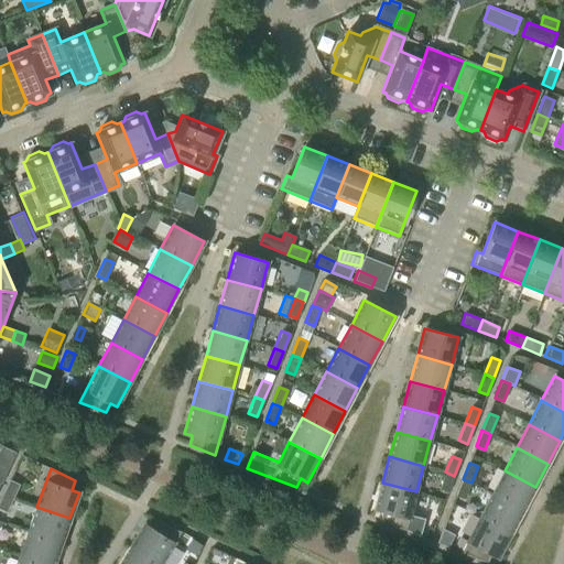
[(535,487),(505,470),(492,494),(523,510),(535,487)]
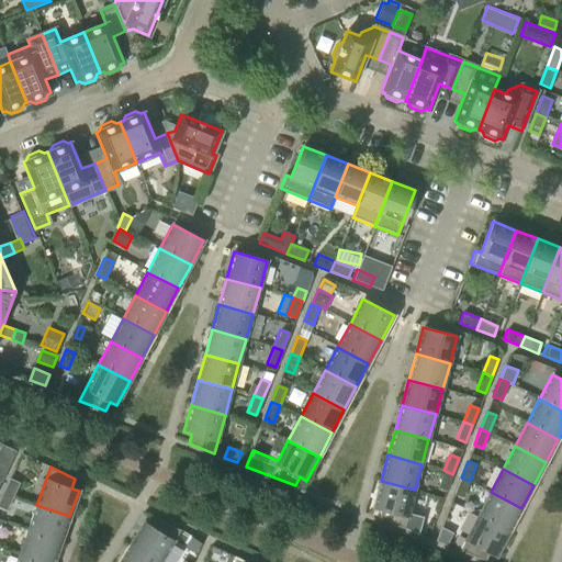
[(452,474),(444,470),(437,487),(446,491),(452,474)]
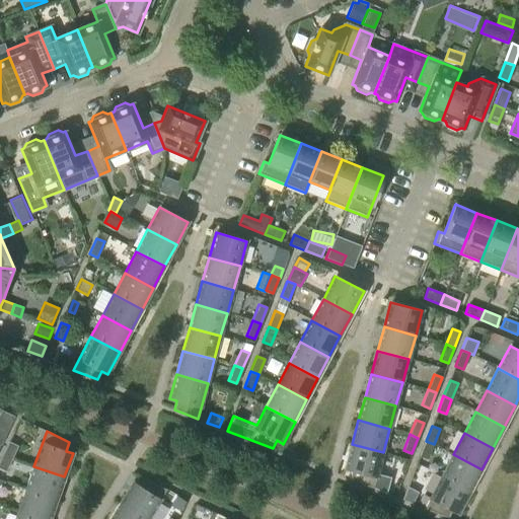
[(434,444),(426,441),(420,456),(428,460),(434,444)]
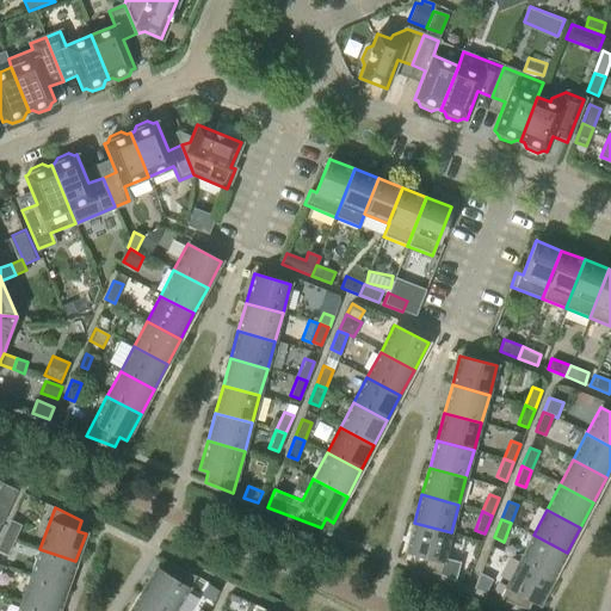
[(12,539),(14,539),(22,525),(10,520),(4,535),(12,539)]
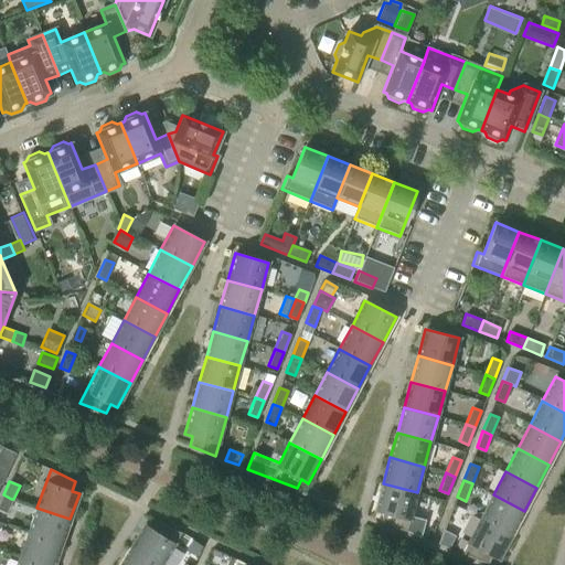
[(417,492),(383,483),(375,510),(383,512),(380,521),(406,532),(417,492)]
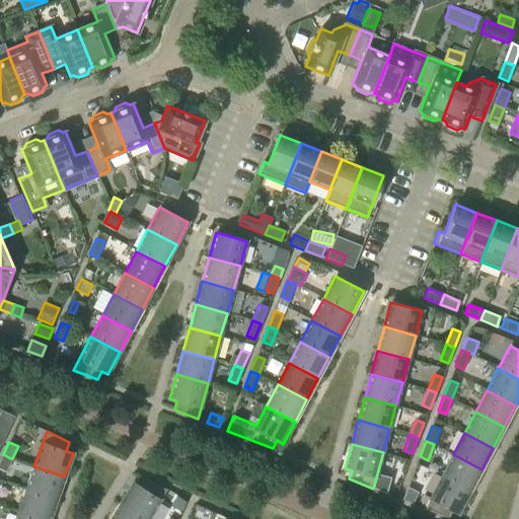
[(10,458),(3,454),(0,460),(0,468),(6,471),(12,458),(10,458)]
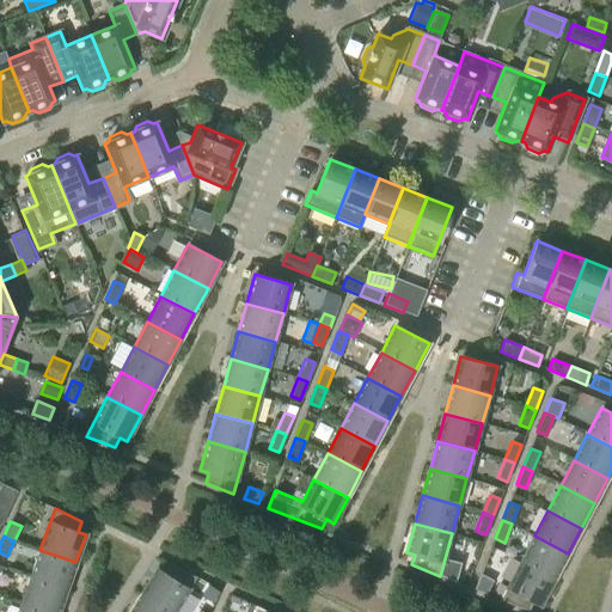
[(534,536),(520,561),(554,579),(568,554),(534,536)]
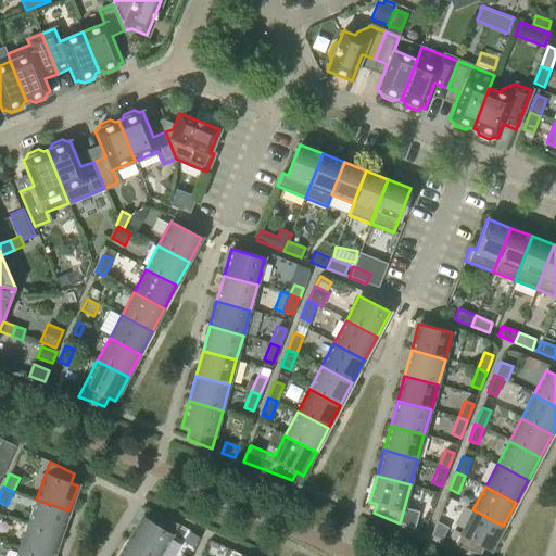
[(36,500),(27,523),(60,535),(68,510),(36,500)]
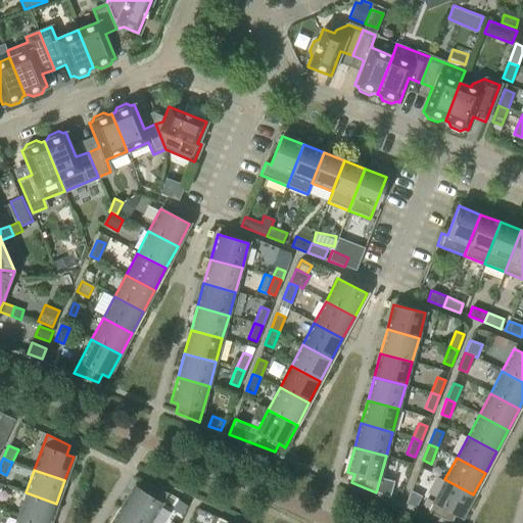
[(473,494),(444,479),(427,513),(450,522),(456,514),(462,517),(473,494)]
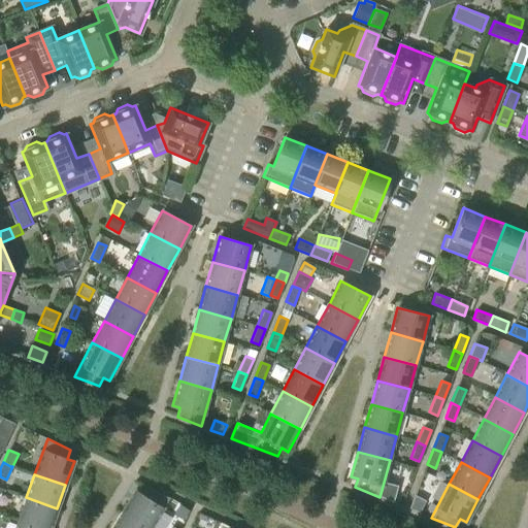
[(135,491),(122,513),(145,527),(151,527),(169,498),(146,487),(141,494),(135,491)]
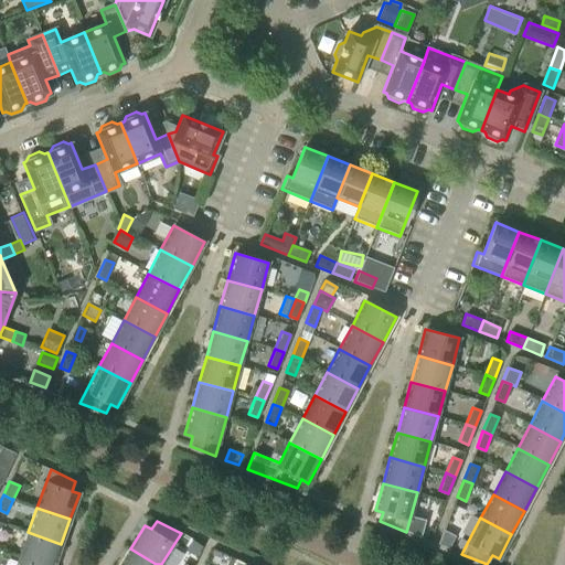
[(438,544),(449,548),(455,536),(449,533),(444,531),(438,544)]
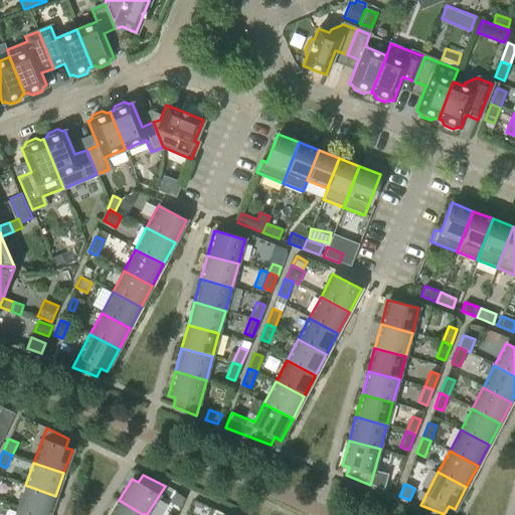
[(48,514),(55,496),(25,485),(17,508),(37,514),(48,514)]
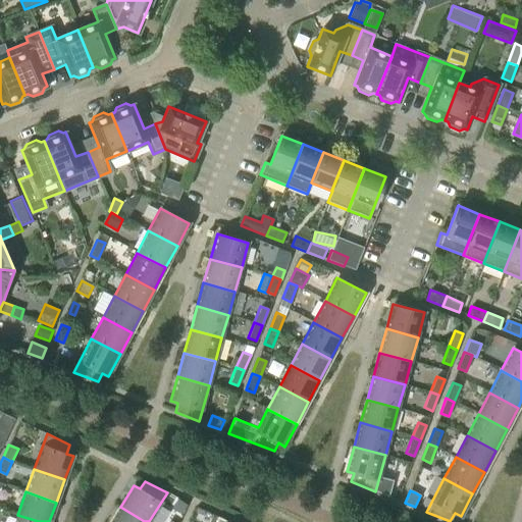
[(144,521),(120,507),(110,521),(144,521)]
